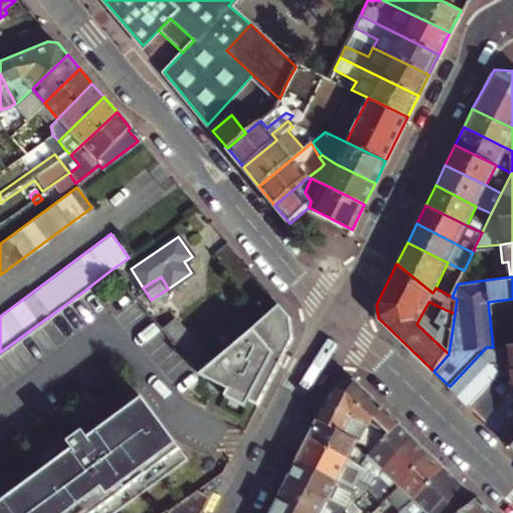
[(443,292),(452,297),(458,284),(449,279),(443,292)]
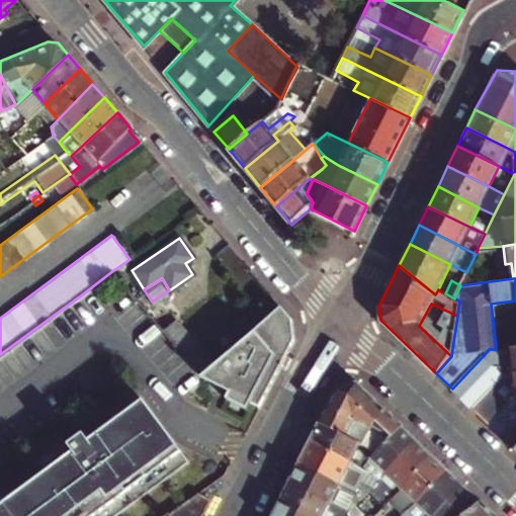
[(213,365),(201,376),(230,391),(226,399),(255,414),(292,339),(291,318),(281,306),(262,322),(263,323),(213,365)]
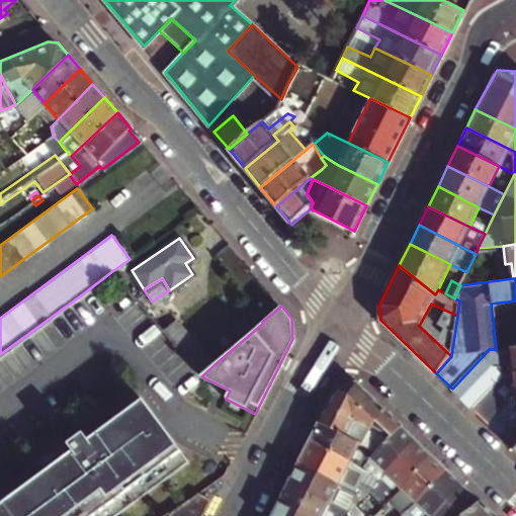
[(201,376),(213,365),(175,320),(160,327),(201,376)]
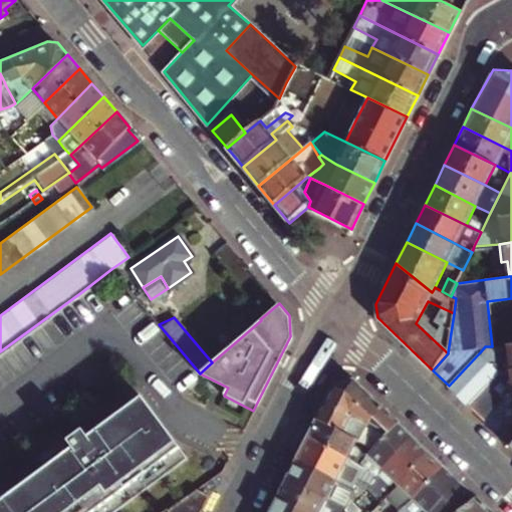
[(499,370),(511,368),(511,343),(496,345),(499,370)]
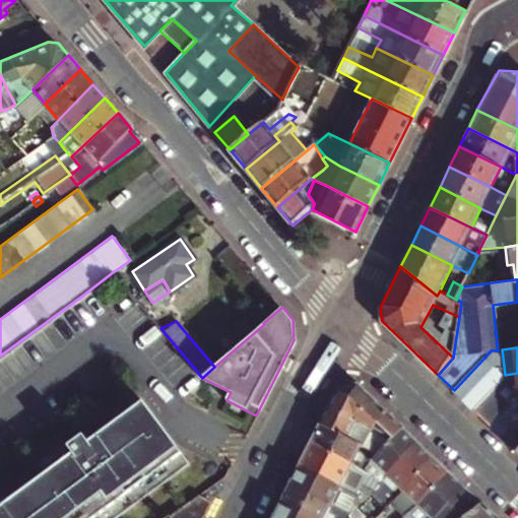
[(454,390),(473,408),(505,375),(486,357),(454,390)]
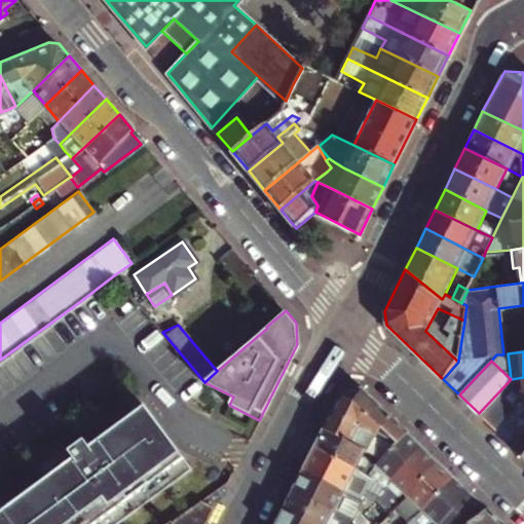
[(522,404),(523,404),(523,377),(511,379),(479,413),(496,431),(522,404)]
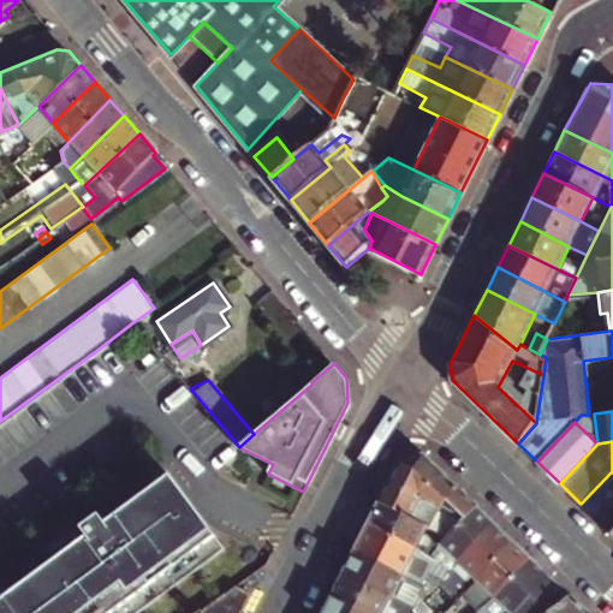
[(444,539),(476,505),(423,454),(398,462),(379,500),(438,533),(435,537),(440,542),(444,539)]
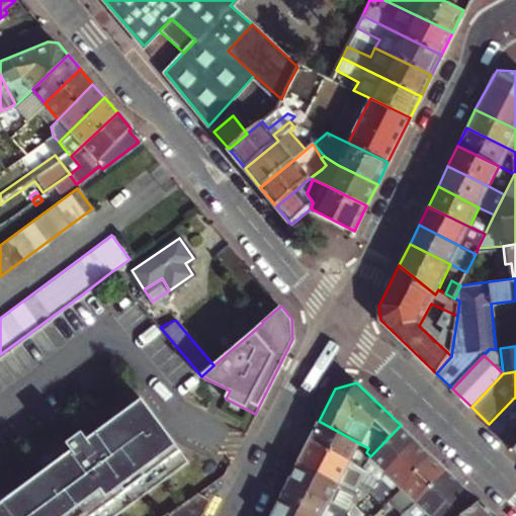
[(0,515),(116,515),(189,462),(139,396),(85,436),(82,433),(67,445),(69,448),(0,500),(0,515)]
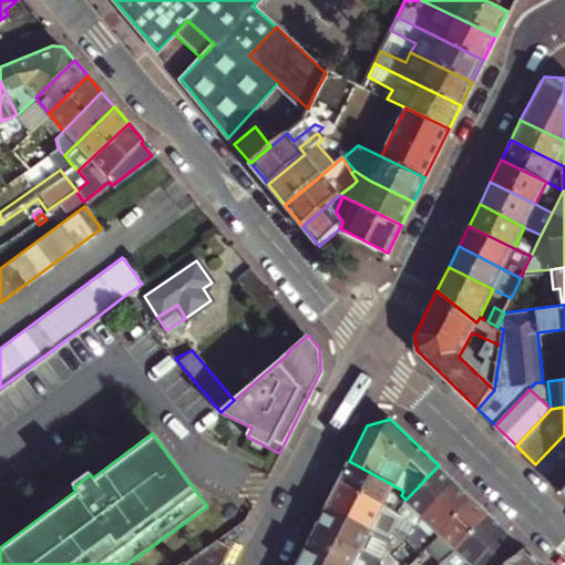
[(560,464),(564,463),(564,435),(563,435),(535,464),(552,480),(561,471),(560,464)]
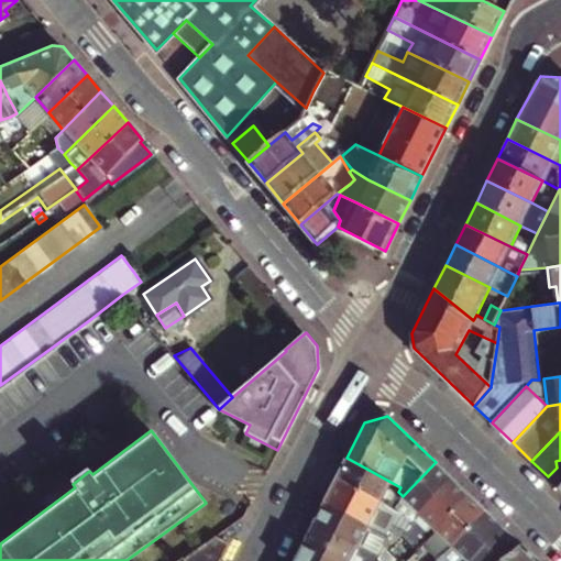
[(398,492),(400,487),(347,458),(336,479),(380,501),(385,492),(395,496),(398,492)]
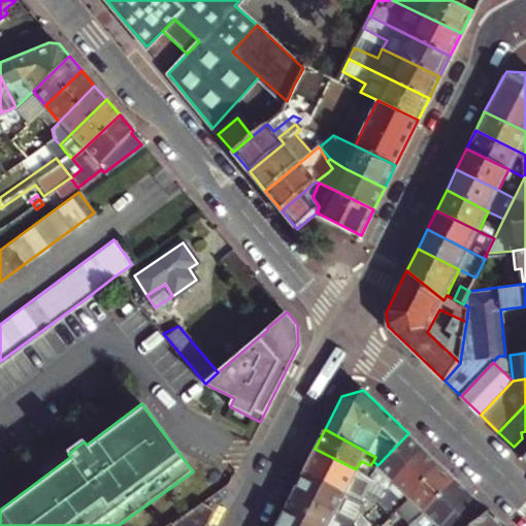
[(525,458),(525,431),(521,432),(522,438),(514,447),(525,458)]
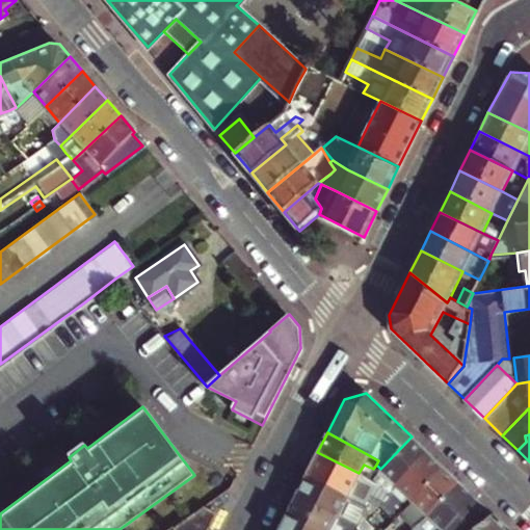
[(381,485),(390,495),(426,451),(412,436),(383,466),(388,475),(381,485)]
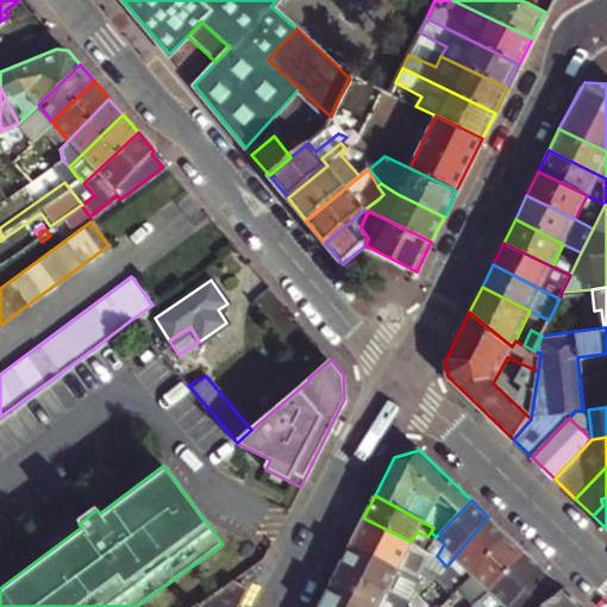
[(467,569),(471,574),(509,537),(488,517),(446,567),(438,577),(443,584),(437,589),(432,584),(423,596),(430,604),(432,606),(438,606),(440,605),(436,600),(467,569)]
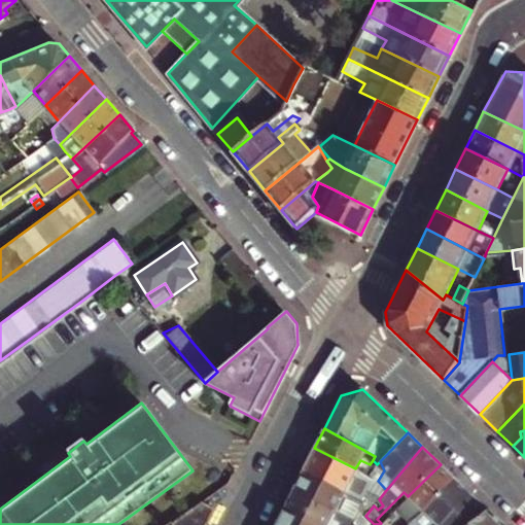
[(379,499),(386,490),(378,481),(378,480),(355,468),(314,448),(304,469),(374,505),(378,510),(383,505),(379,499)]
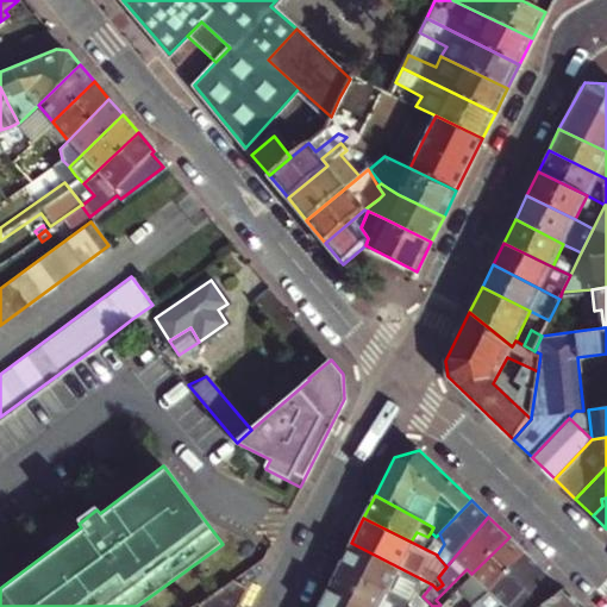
[(492,593),(502,580),(527,554),(509,537),(471,574),(455,592),(469,606),(474,601),(492,593)]
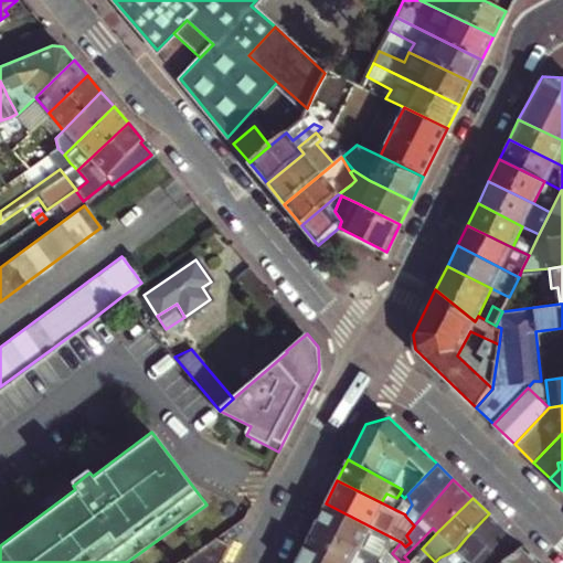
[(392,553),(401,542),(326,503),(315,526),(380,560),(383,562),(393,562),(399,560),(392,553)]
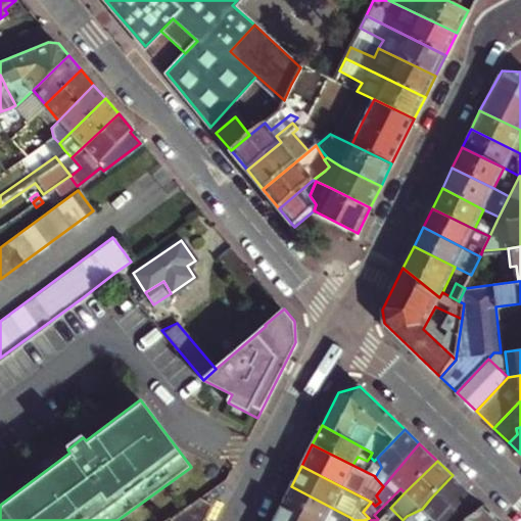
[(403,520),(434,520),(468,490),(453,475),(431,498),(422,509),(407,516),(403,520)]
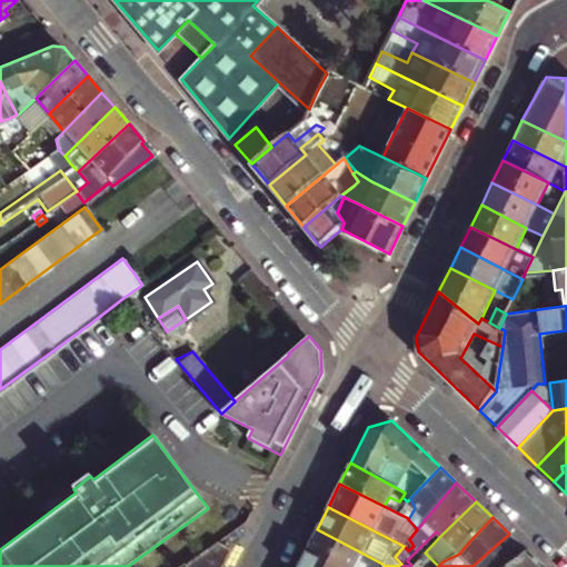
[(224,566),(245,525),(187,566),(224,566)]
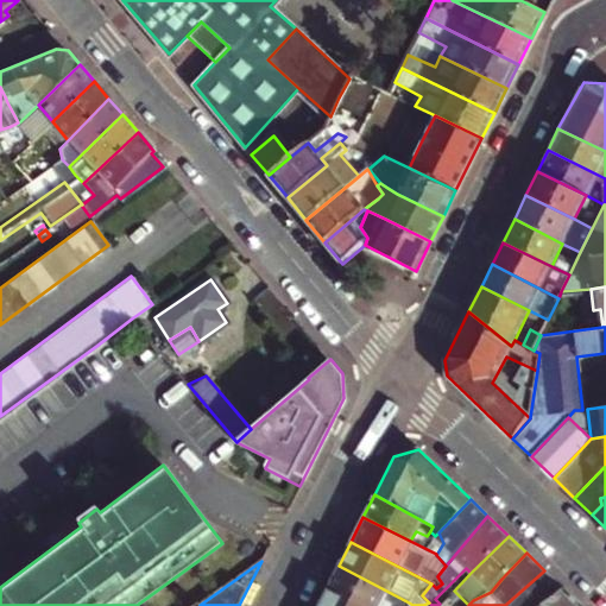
[(412,605),(409,603),(339,566),(327,588),(359,605),(412,605)]
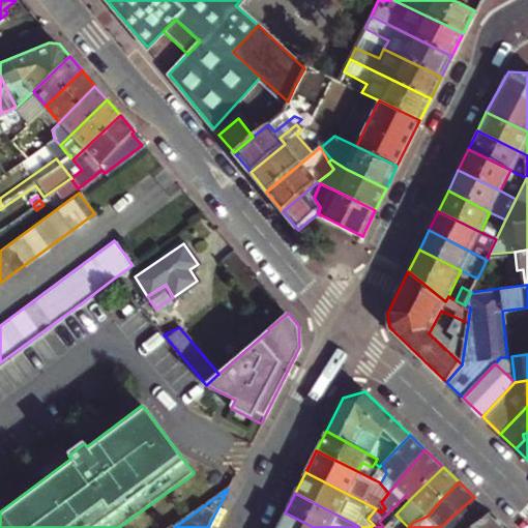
[(440,527),(472,527),(492,514),(474,497),(440,527)]
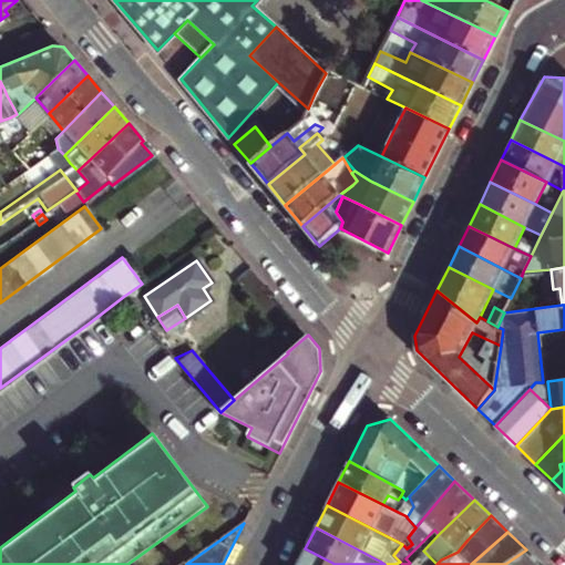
[(335,564),(305,548),(296,564),(335,564)]
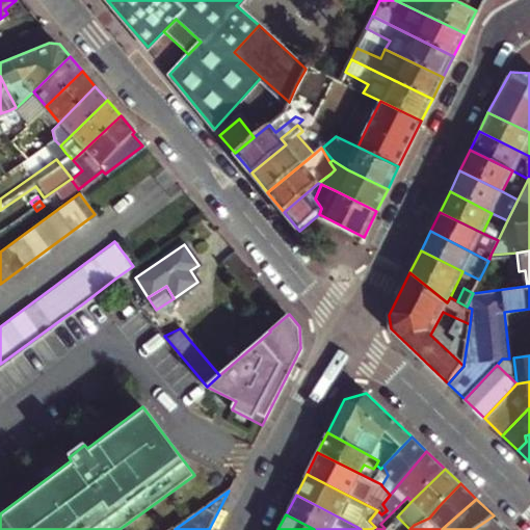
[(508,529),(494,515),(474,529),(508,529)]
